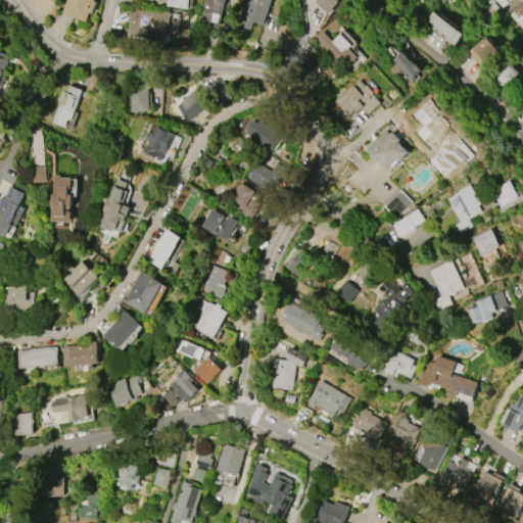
[(62,13),(66,0),(93,0),(96,1),(92,13),(89,12),(86,21),(62,13)]
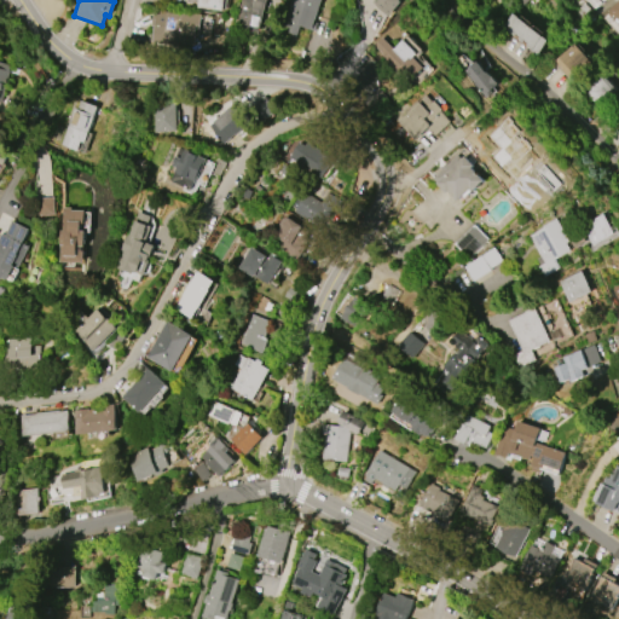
[(223,0),(221,11),(196,9),(196,0),(223,0)]
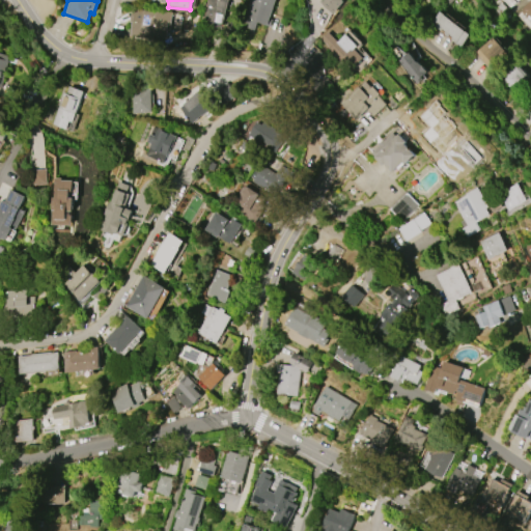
[(227,0),(222,28),(201,24),(205,0),(227,0)]
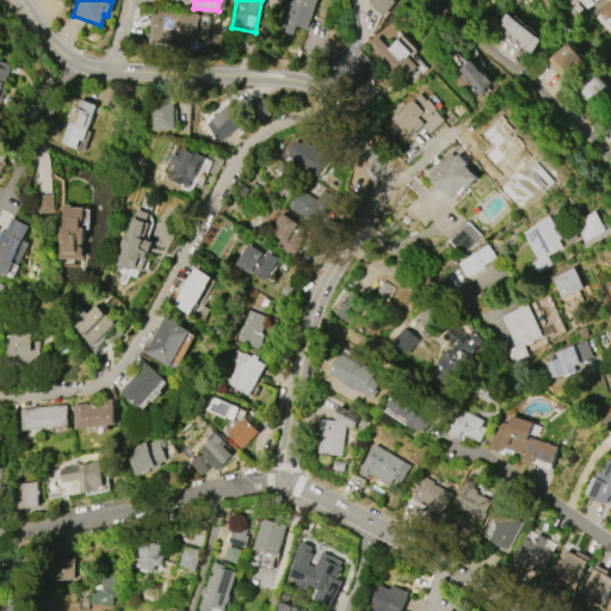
[(316,0),(307,30),(296,26),(292,35),(284,32),(287,26),(279,24),(287,0),(316,0)]
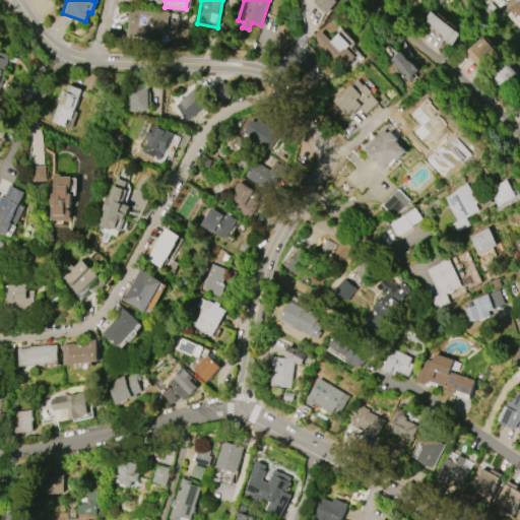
[(311,0),(317,13),(337,5),(335,0),(311,0)]
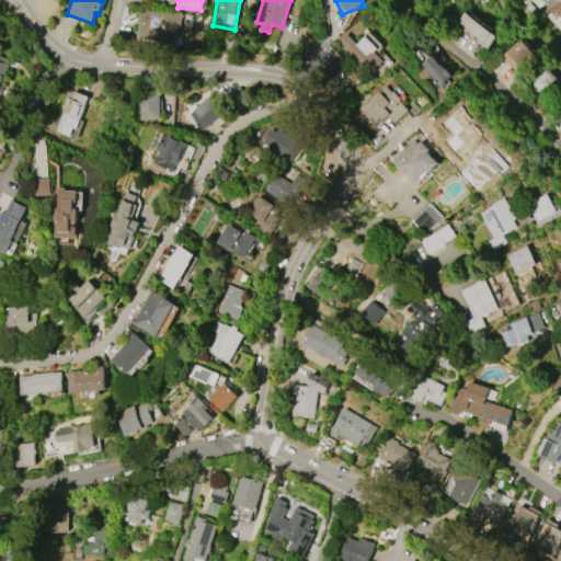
[(548,0),(539,9),(530,0),(548,0)]
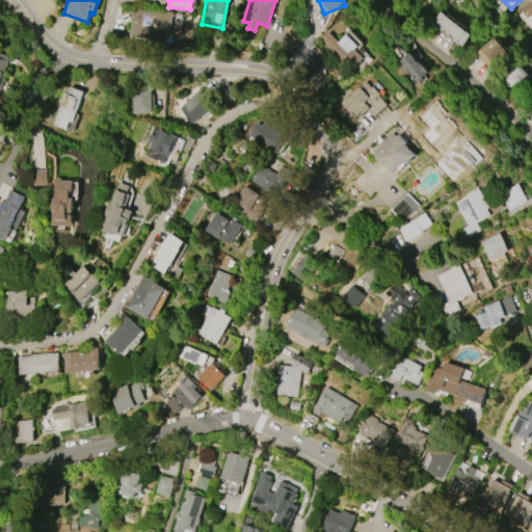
[(531,31),(516,14),(531,0),(531,31)]
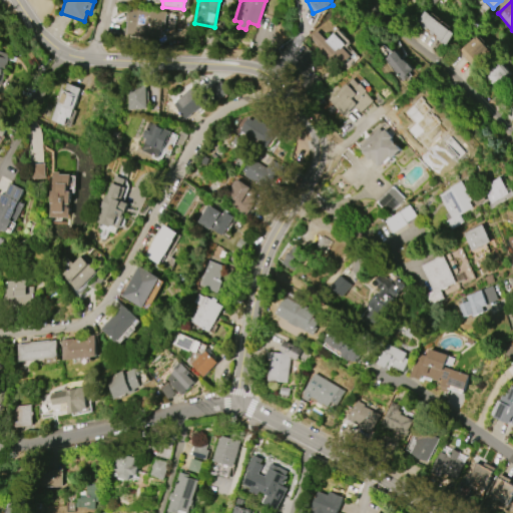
[(125,9),(138,9),(138,11),(150,12),(150,10),(163,11),(163,12),(165,12),(164,29),(161,29),(160,36),(125,34),(126,22),(124,22),(125,9)]
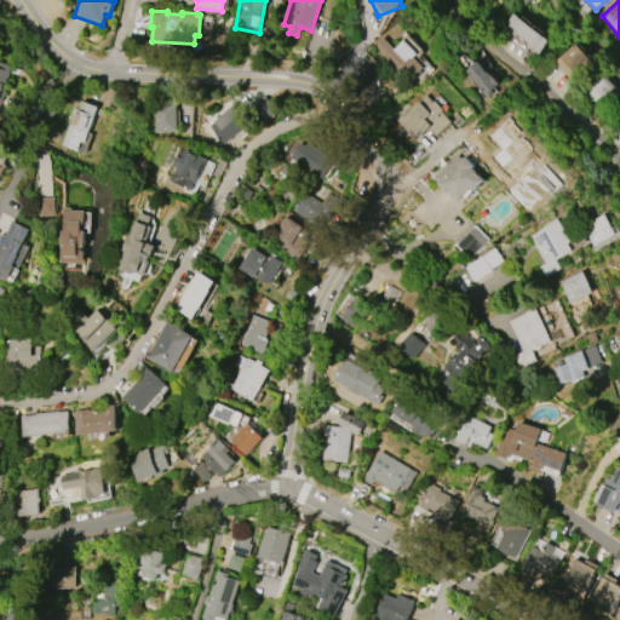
[(504,27),(514,13),(550,40),(539,53),(504,27)]
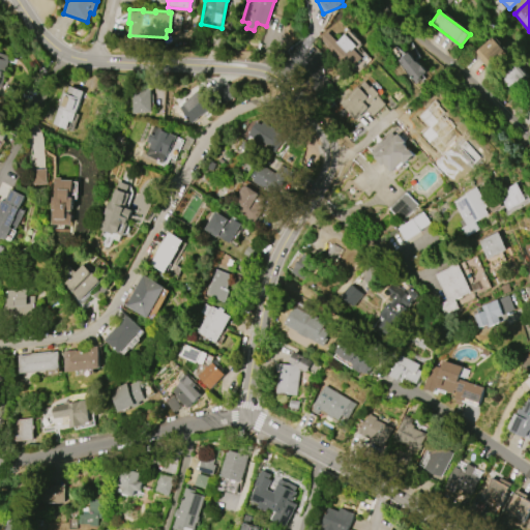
[(344,34),(356,46),(352,50),(361,58),(349,70),(326,49),(327,47),(320,39),(326,32),(336,41),(344,34)]
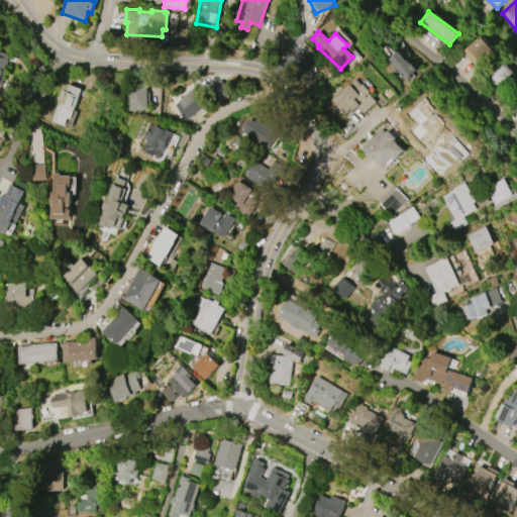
[(482,36),(494,50),(478,66),(464,52),(482,36)]
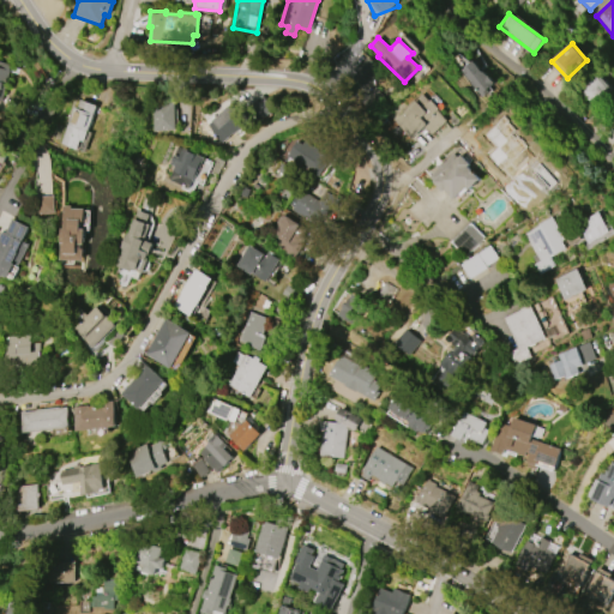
[(0,61),(11,65),(1,103),(0,102),(0,61)]
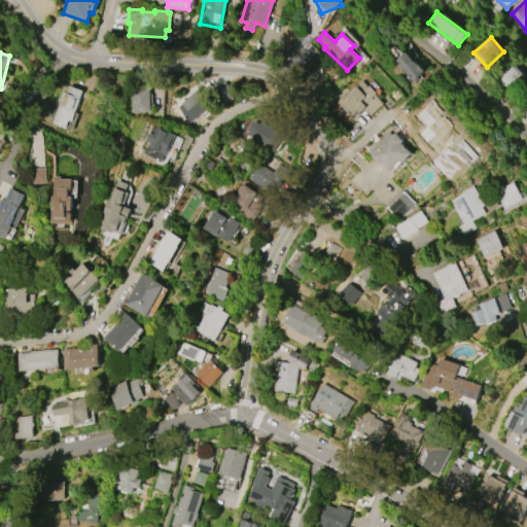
[(395,61),(406,53),(413,62),(415,61),(418,65),(419,64),(425,71),(421,75),(423,77),(414,84),(395,61)]
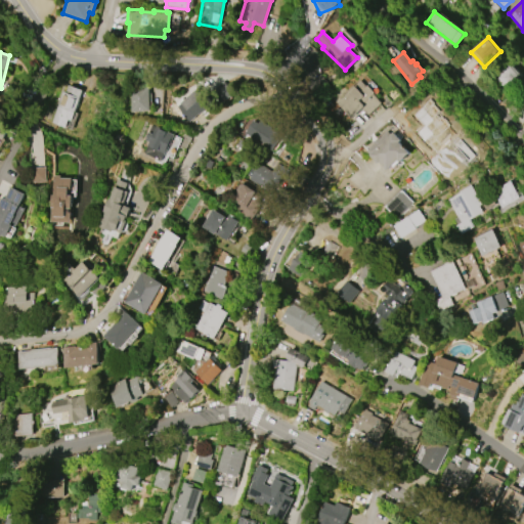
[(493,79),(508,92),(522,76),(509,63),(493,79)]
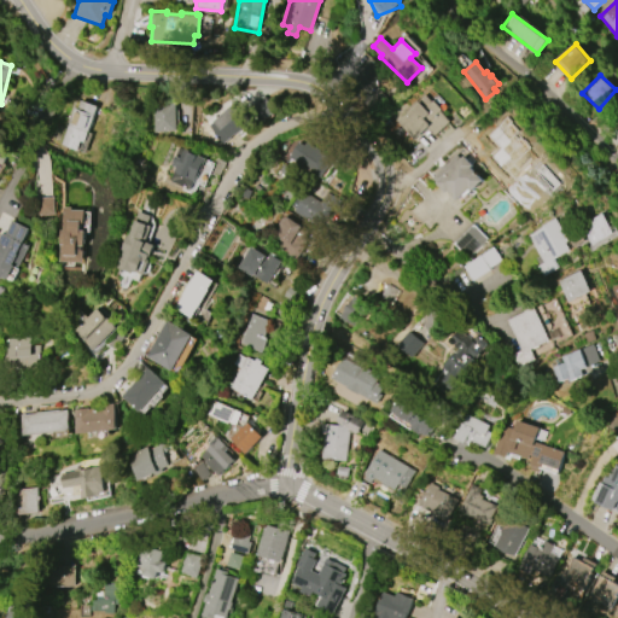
[(419,140),(402,122),(423,101),(421,101),(429,94),(436,103),(437,101),(445,110),(444,111),(454,122),(439,136),(431,128),(419,140)]
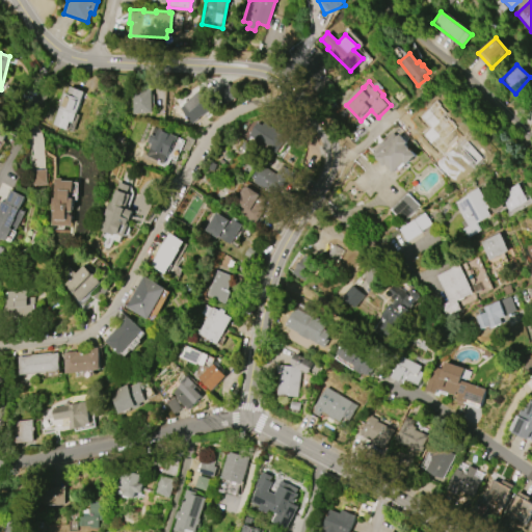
[(70,86),(83,91),(72,123),(69,122),(65,130),(52,125),(63,92),(67,94),(70,86)]
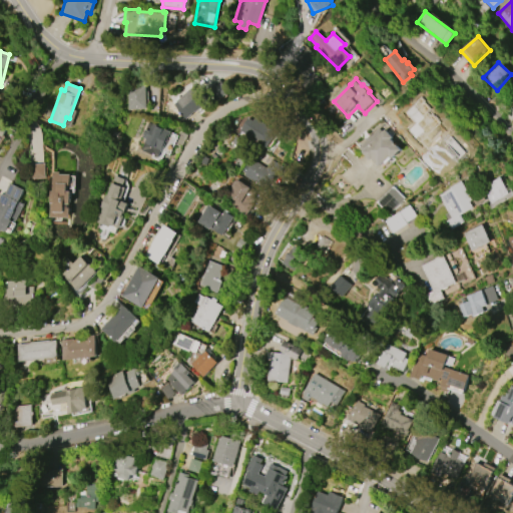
[(127,110),(126,86),(145,85),(146,109),(127,110)]
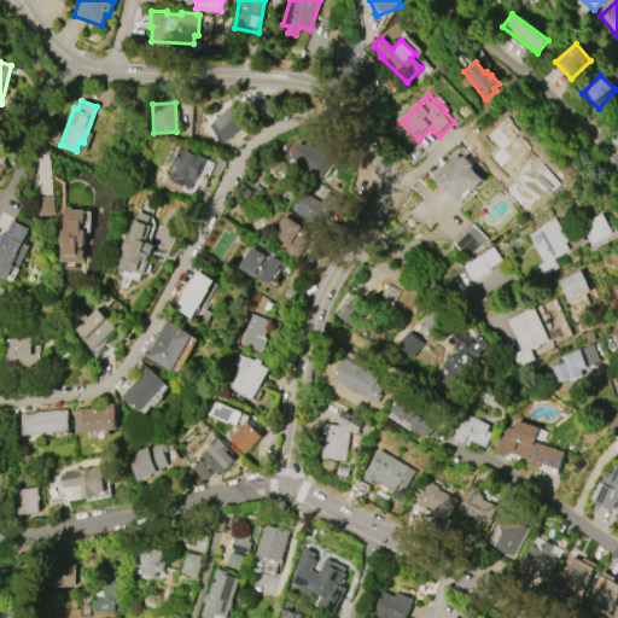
[(208,126),(233,104),(249,121),(223,144),(208,126)]
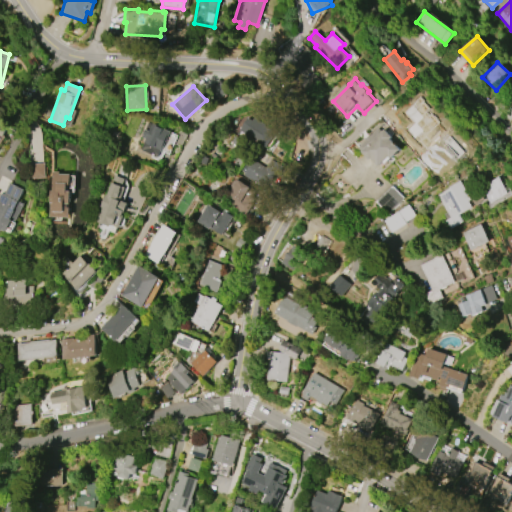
[(413,136),(398,121),(403,116),(401,113),(405,109),(407,112),(412,107),(420,116),(418,117),(425,125),(413,136)]
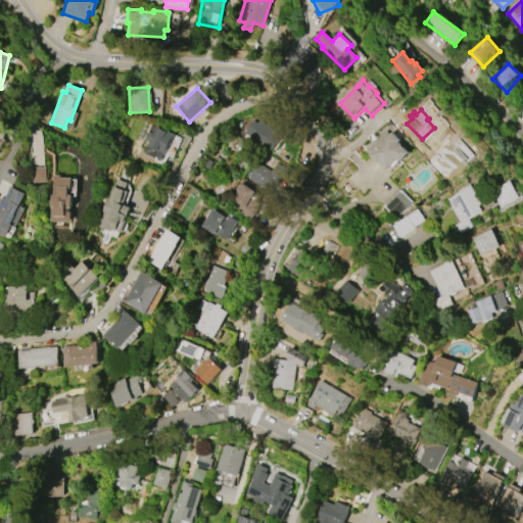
[(244,133),(252,120),(257,123),(259,121),(272,129),(276,122),(286,128),(272,151),(265,146),(266,146),(244,133)]
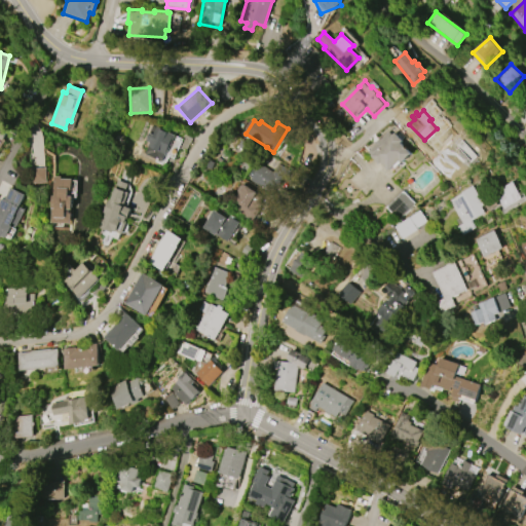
[(161,161),(144,154),(149,143),(145,141),(152,125),(156,127),(156,126),(175,135),(165,154),(164,154),(161,161)]
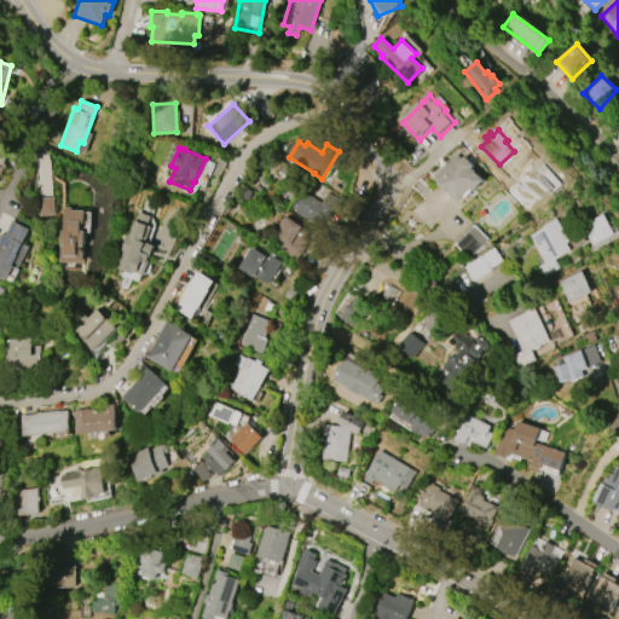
[(435,178),(443,171),(441,168),(449,161),(450,163),(460,154),(463,157),(466,155),(475,165),(473,167),(485,179),(473,191),(470,189),(458,200),(449,190),(447,192),(438,183),(439,181),(435,178)]
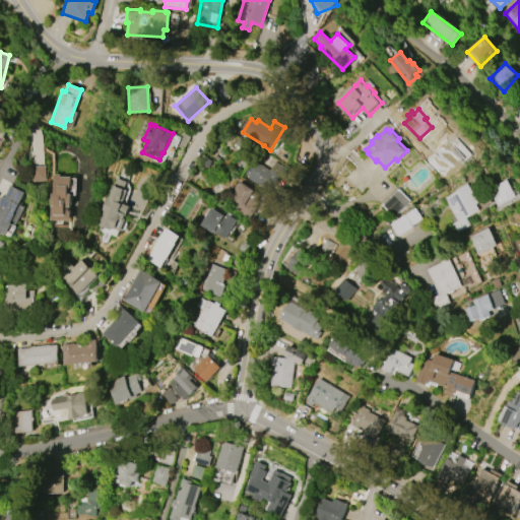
[(256,163),(269,170),(274,161),(287,169),(283,176),(280,175),(270,193),(258,186),(259,184),(248,177),(248,176),(245,174),(248,168),(252,170),(256,163)]
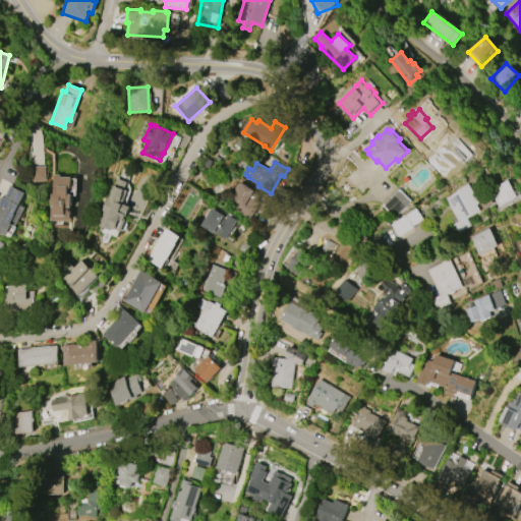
[(46,178),(46,166),(31,167),(32,179),(46,178)]
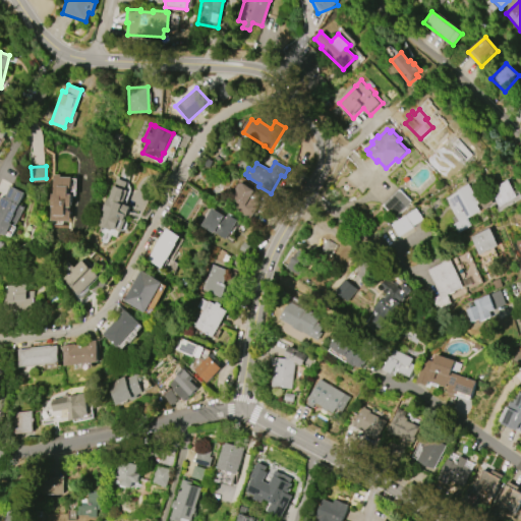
[(53,174),(60,174),(60,177),(71,177),(71,187),(68,187),(68,194),(72,194),(71,207),(68,207),(68,211),(70,211),(70,221),(50,220),(51,193),(53,193),(53,187),(53,174)]
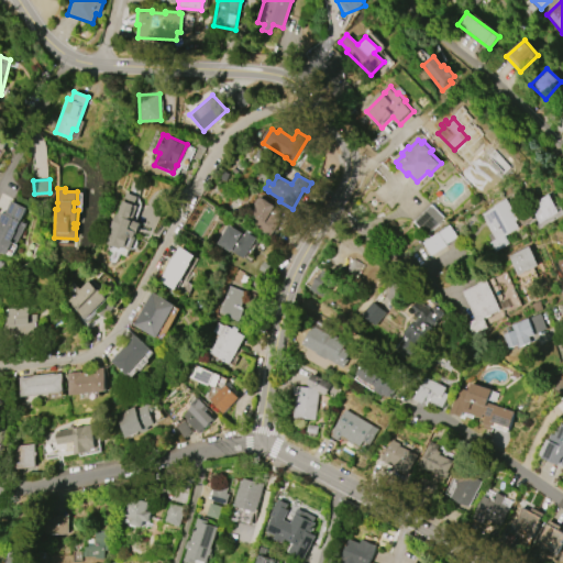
[(103,243),(107,235),(109,236),(111,232),(108,231),(114,213),(117,214),(125,192),(136,196),(133,205),(136,206),(132,220),(139,223),(134,236),(135,236),(131,251),(121,247),(120,249),(103,243)]
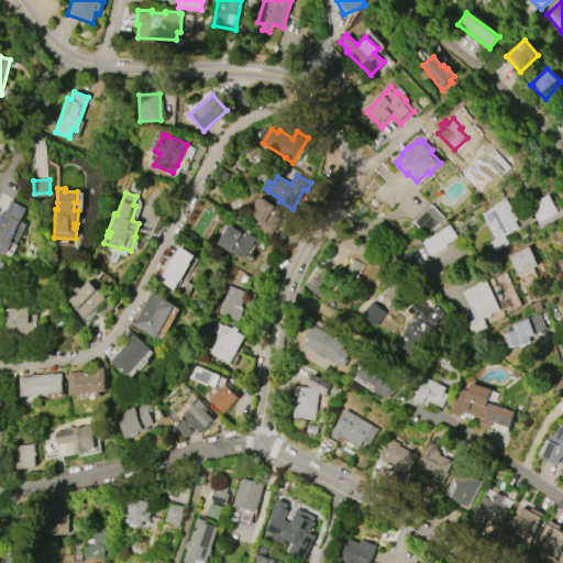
[(550,194),(560,212),(540,222),(530,205),(550,194)]
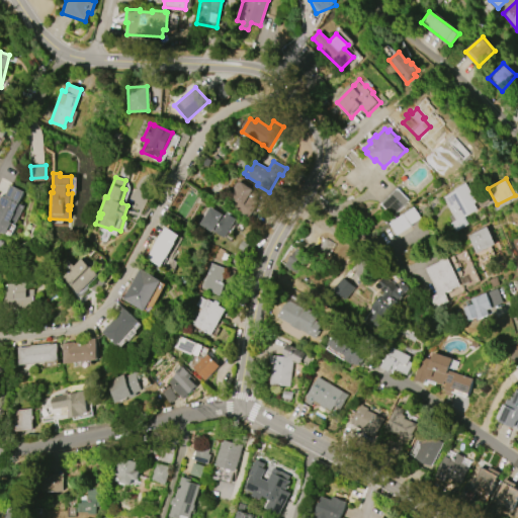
[(256,205),(249,218),(227,203),(235,190),(234,187),(236,183),(240,182),(258,193),(254,199),(257,201),(255,204),(256,205)]
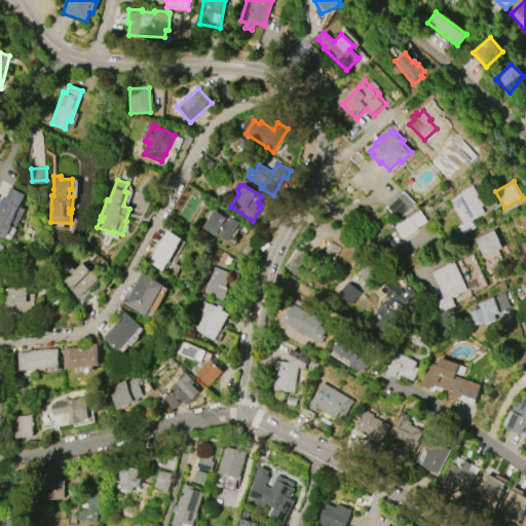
[(473,185),(484,204),(482,205),(485,213),(472,221),(476,227),(462,235),(456,226),(462,223),(449,200),(461,193),(460,192),(473,185)]
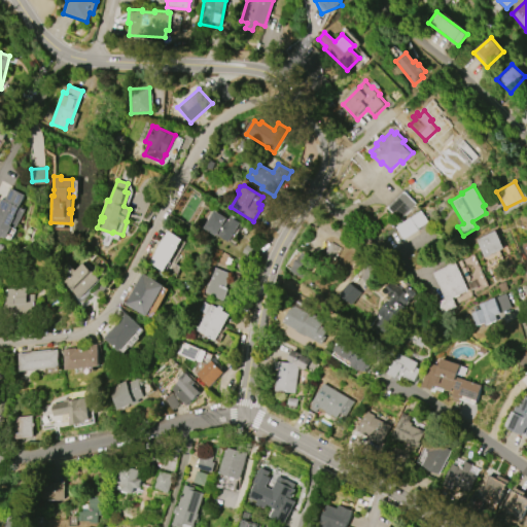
[(15,229),(12,226),(6,238),(2,236),(1,238),(0,237),(0,202),(2,198),(5,200),(10,188),(24,196),(19,207),(24,210),(15,229)]
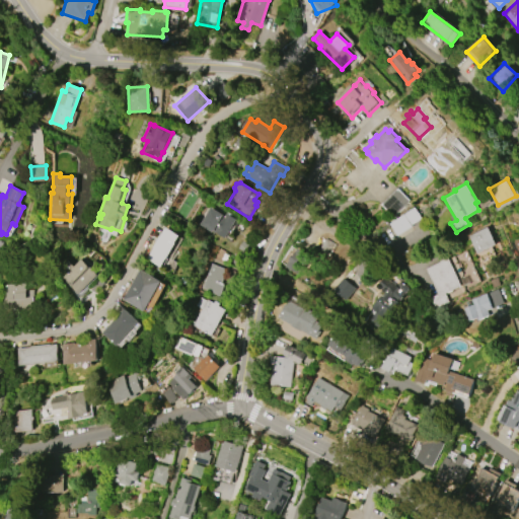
[(381,205),(398,189),(410,201),(393,217),(381,205)]
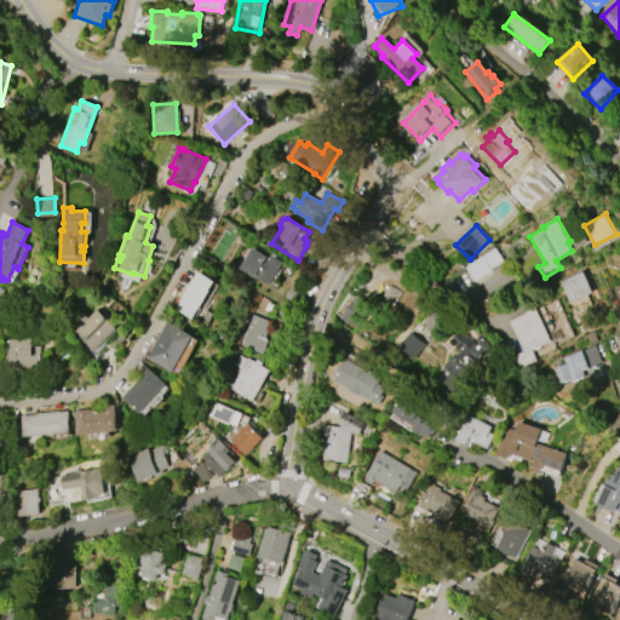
[(282,262),(269,285),(256,276),(254,277),(240,268),(252,247),(268,257),(267,258),(269,258),(270,254),(282,262)]
